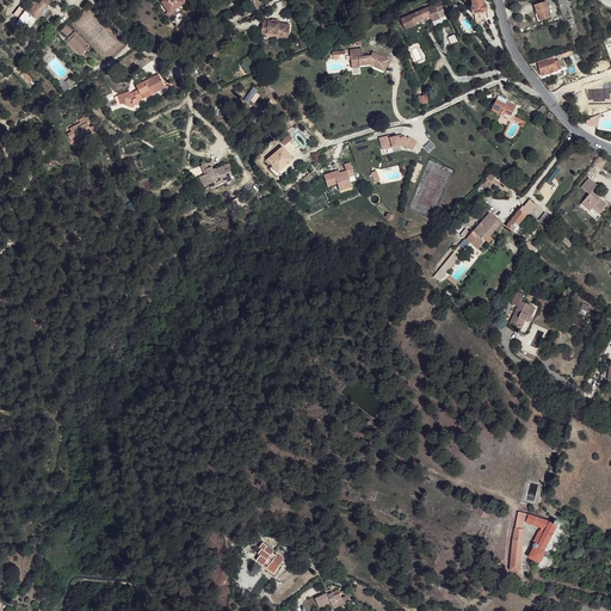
[(34,0),(24,12),(19,18),(24,23),(38,4),(35,1),(34,0)]
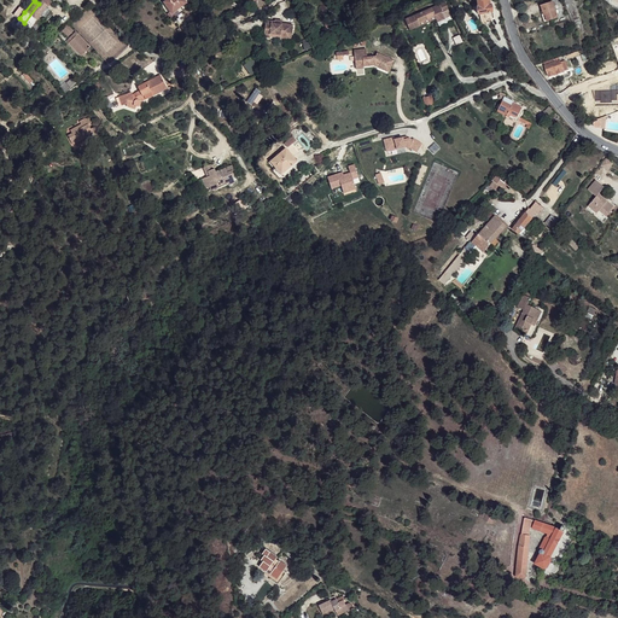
[(52,3),(48,0),(41,0),(39,4),(24,23),(30,28),(47,7),(48,7),(52,3)]
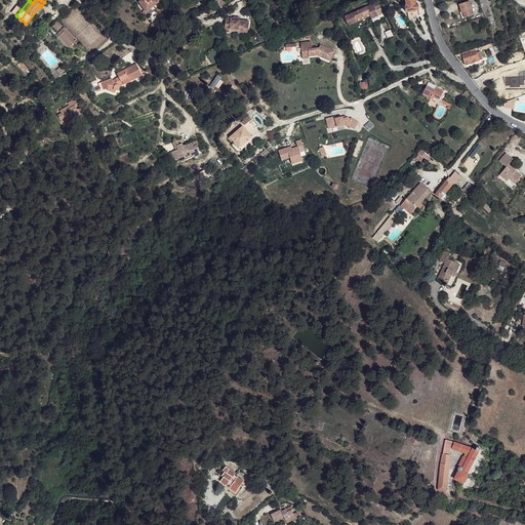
[(415,0),(404,0),(405,5),(406,12),(419,10),(418,2),(415,3),(415,0)]
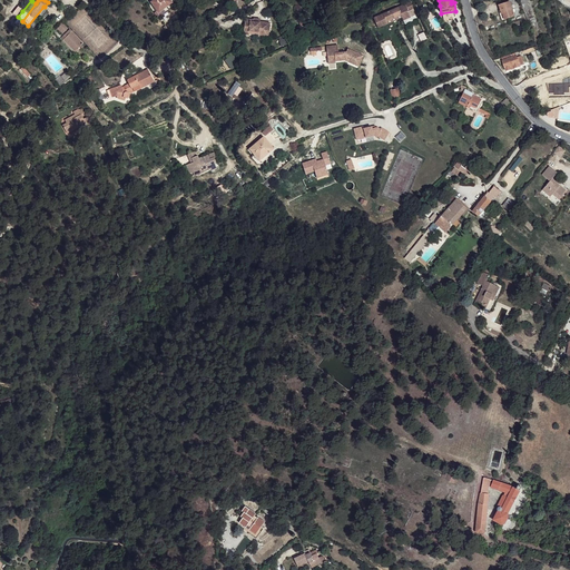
[(524,0),(519,0),(523,11),(529,9),(524,0)]
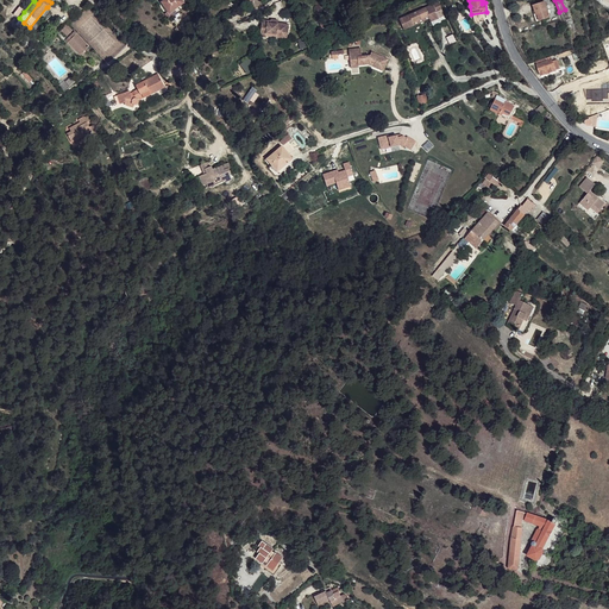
[(544,2),(532,6),(535,16),(537,16),(539,22),(550,18),(544,2)]
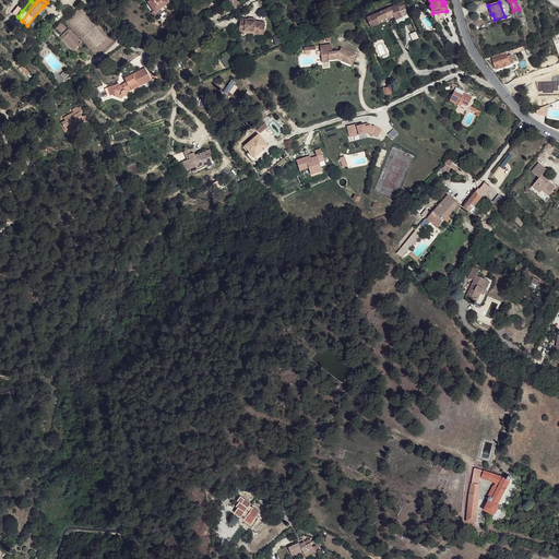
[(368,18),(371,27),(381,23),(380,21),(391,16),(390,14),(394,12),(395,16),(397,20),(404,16),(399,3),(368,18)]
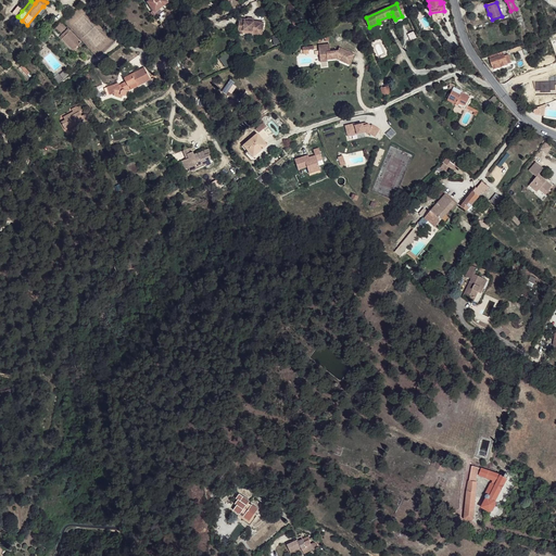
[(22,11),(17,7),(12,13),(17,16),(22,11)]
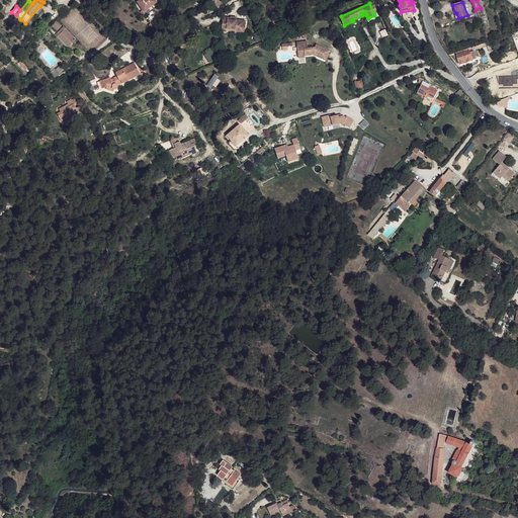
[(352,19),(353,21),(366,15),(365,11),(361,13),(362,15),(352,19)]
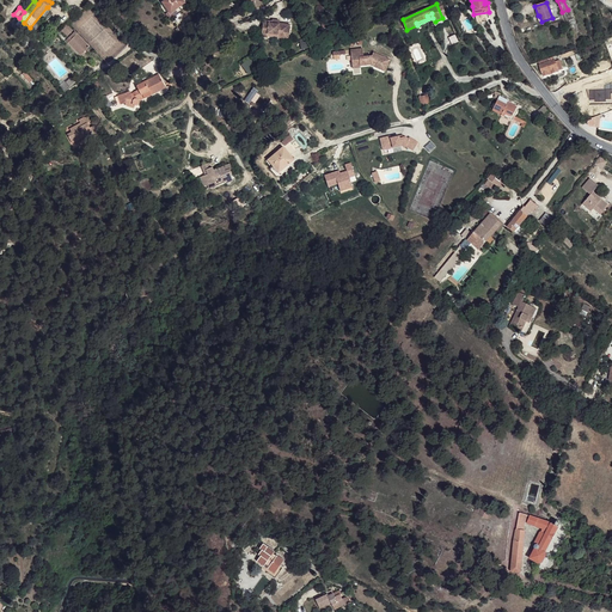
[(268,22),(261,20),(258,37),(265,38),(267,35),(281,36),(281,34),(286,34),(287,25),(275,24),(269,23),(268,22)]
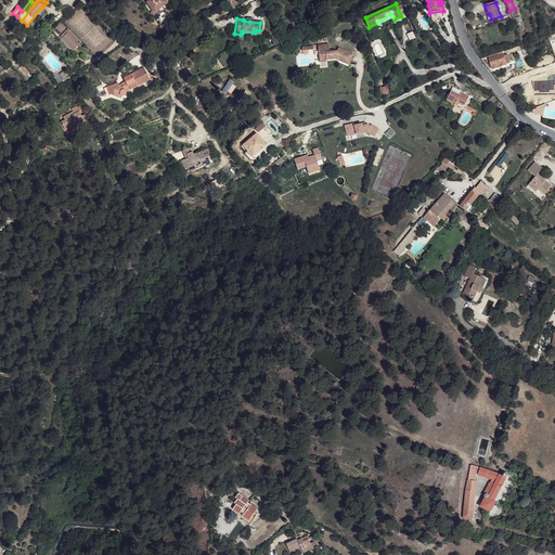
[(79,44),(68,30),(60,39),(71,51),(79,44)]
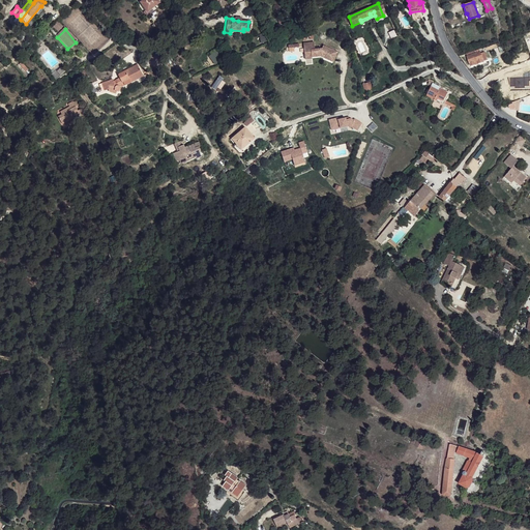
[(315,42),(304,43),(305,55),(312,54),(313,57),(323,56),(325,57),(325,58),(331,61),(333,62),(339,52),(324,46),(322,49),(316,49),(315,42)]
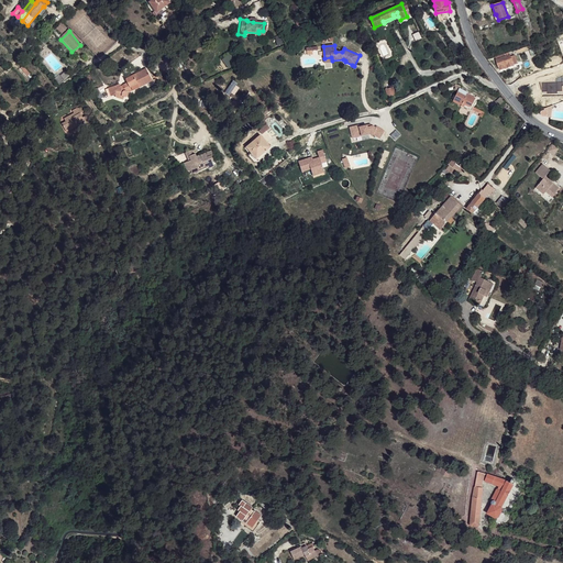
[(53,68),(45,54),(42,56),(51,70),(53,68)]
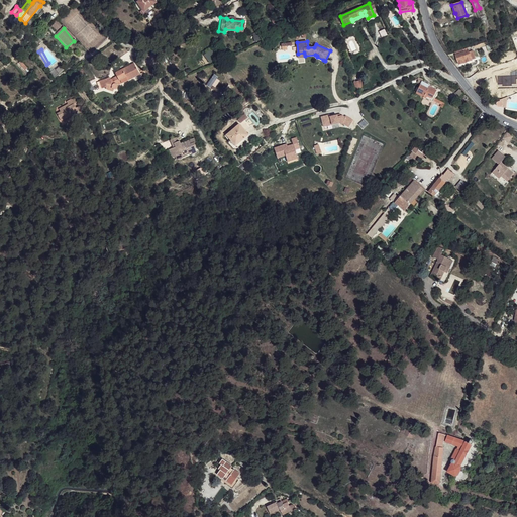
[(464,52),(455,55),(458,64),(467,61),(471,60),(476,58),(473,50),(469,52),(468,49),(464,52)]
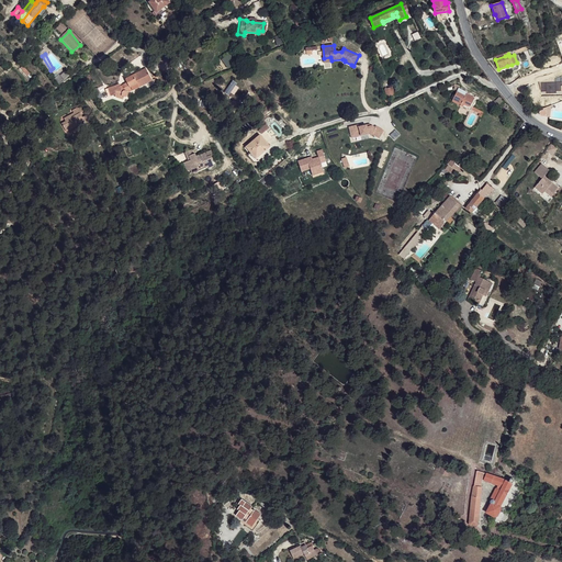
[(330,57),(324,58),(325,63),(341,62),(344,63),(344,64),(351,67),(351,65),(345,62),(345,60),(343,59),(332,60),(330,57)]
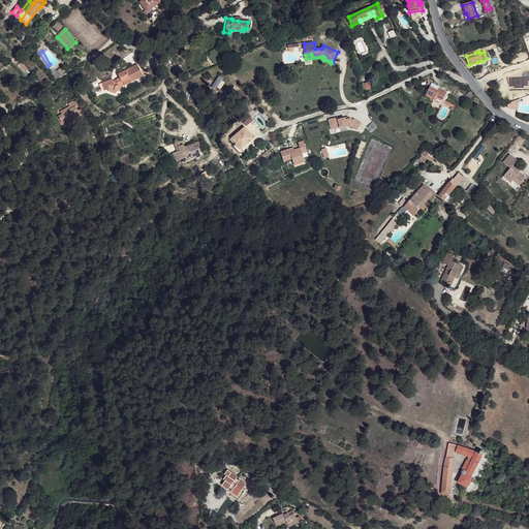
[(141,68),(132,57),(116,69),(117,72),(115,74),(115,78),(113,79),(110,74),(106,76),(110,81),(107,83),(110,88),(117,88),(118,86),(119,86),(121,84),(121,83),(141,68)]
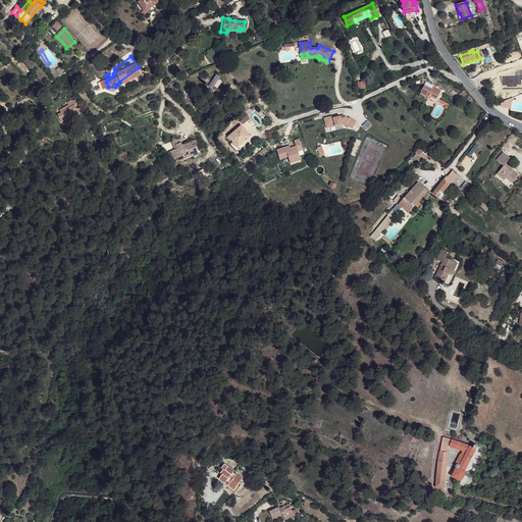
[(62,67),(59,62),(51,67),(54,72),(62,67)]
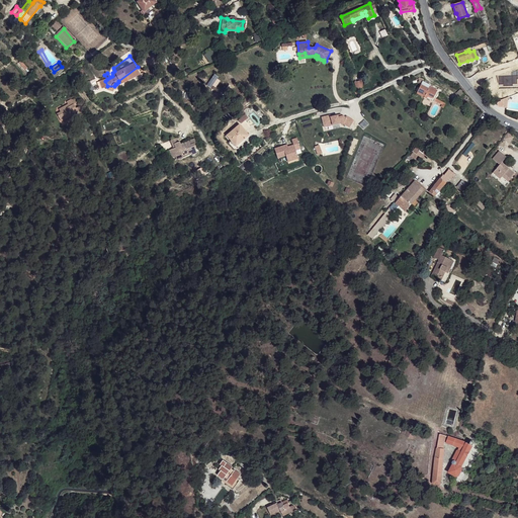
[(363,87),(362,80),(355,81),(356,89),(363,87)]
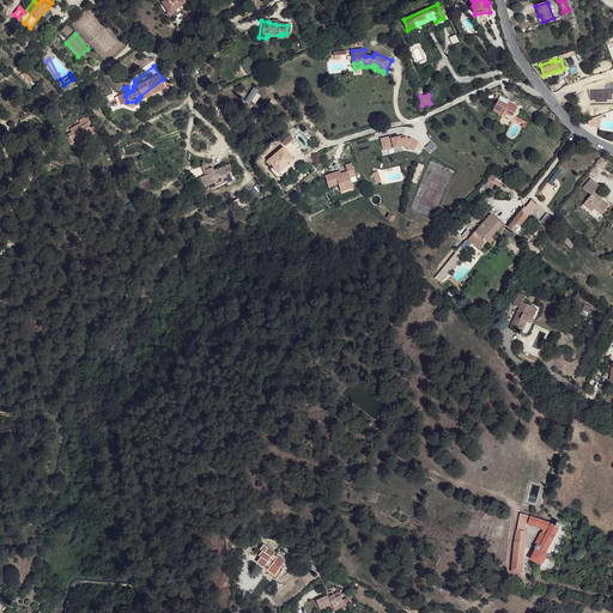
[(501,96),(497,103),(493,110),(503,116),(504,113),(513,117),(519,105),(510,101),(501,96)]
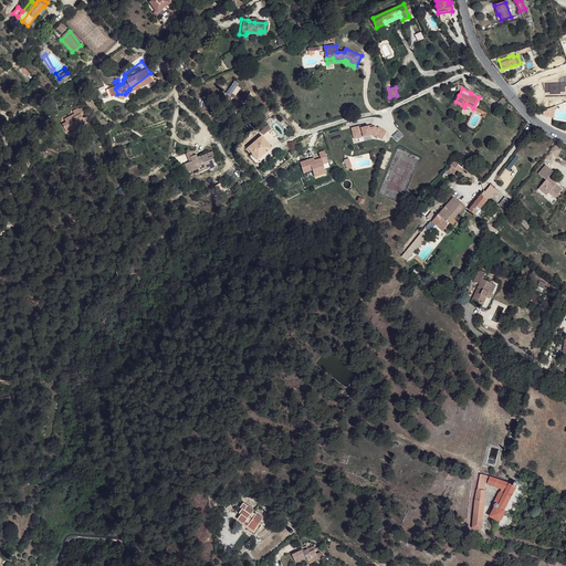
[(87,112),(85,106),(82,108),(81,107),(76,109),(76,113),(67,116),(69,121),(65,123),(69,130),(77,126),(79,128),(84,126),(85,124),(86,124),(87,125),(93,123),(88,116),(86,116),(85,113),(87,112)]
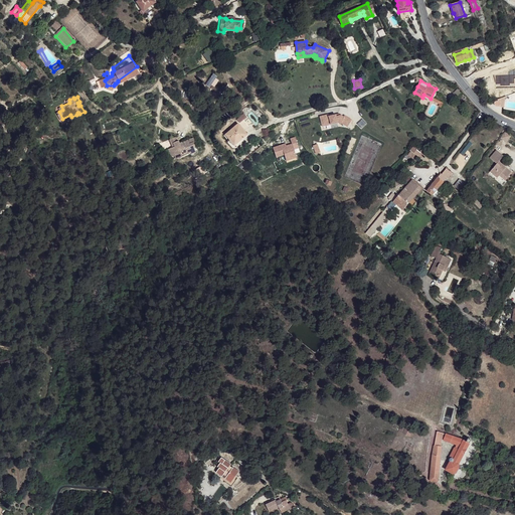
[(499,106),(497,106),(504,107),(506,97),(496,100),(497,101),(499,102),(500,103),(499,106)]
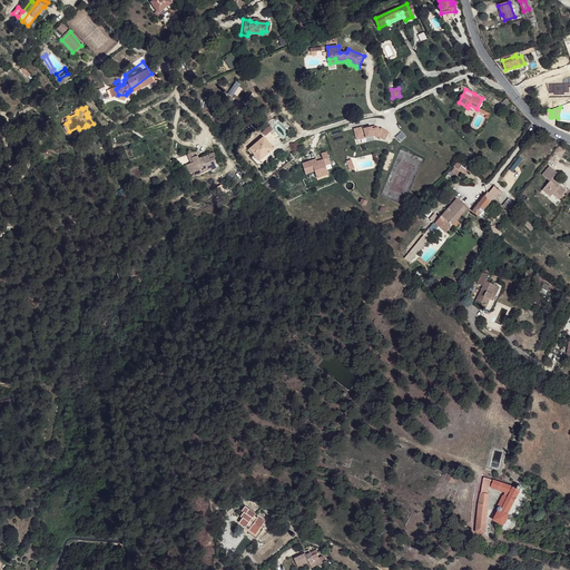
[(268,127),(261,134),(264,137),(271,130),(268,127)]
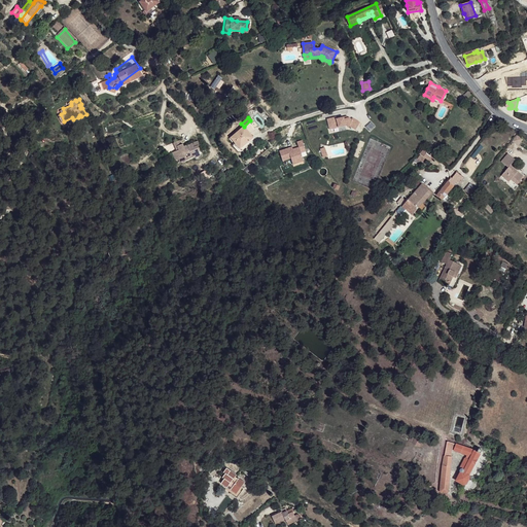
[(336,117),(326,119),(329,130),(346,126),(348,128),(349,127),(355,130),(359,123),(352,118),(351,120),(348,118),(347,118),(344,119),(343,117),(336,119),(336,117)]
